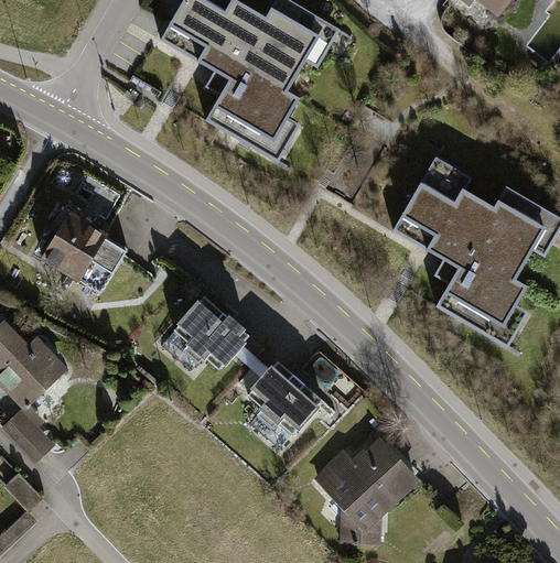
[(184,0),(162,42),(214,72),(205,87),(221,95),(205,121),(277,161),(298,125),(284,117),(297,96),(286,89),(303,57),(316,65),(337,29),(284,0),(272,0),(265,15),(236,0),(184,0)]
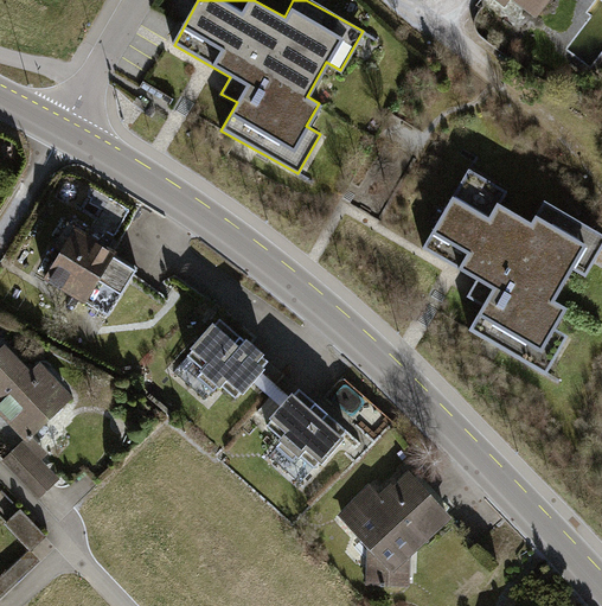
[(495,0),(535,26),(551,0),(495,0)]
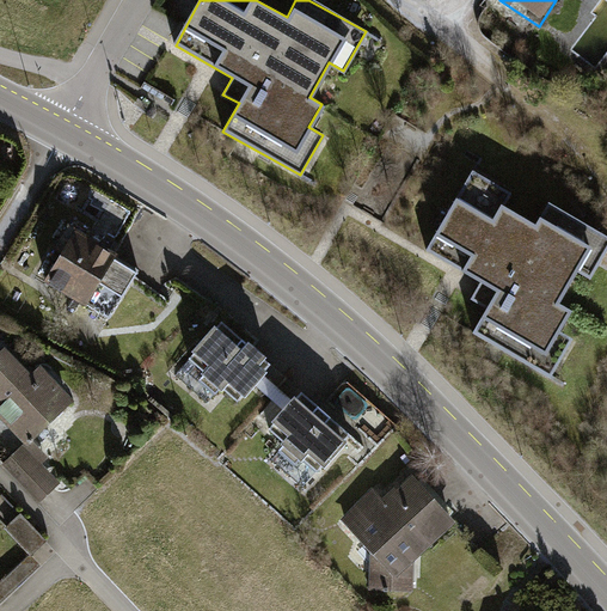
[(509,191),(472,170),(427,249),(480,280),(471,297),(486,305),(472,330),(551,374),(574,335),(559,328),(569,309),(556,301),(576,267),(589,275),(606,243),(606,234),(549,202),(537,221),(503,202),(509,191)]
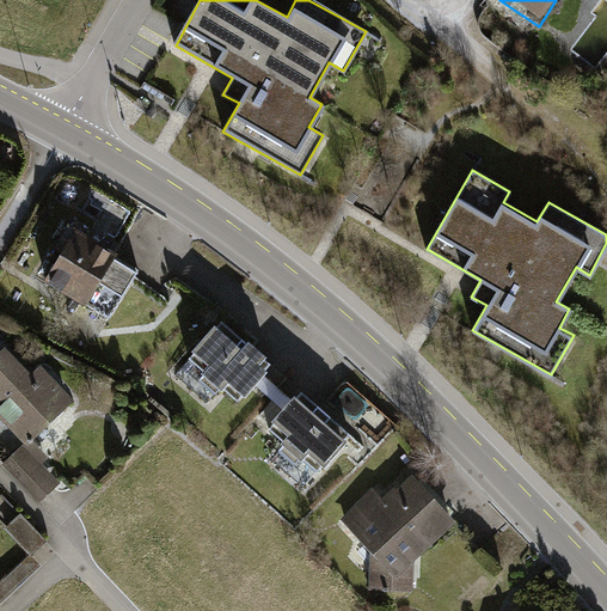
[(115,248),(68,220),(55,244),(62,248),(47,276),(85,298),(115,248)]
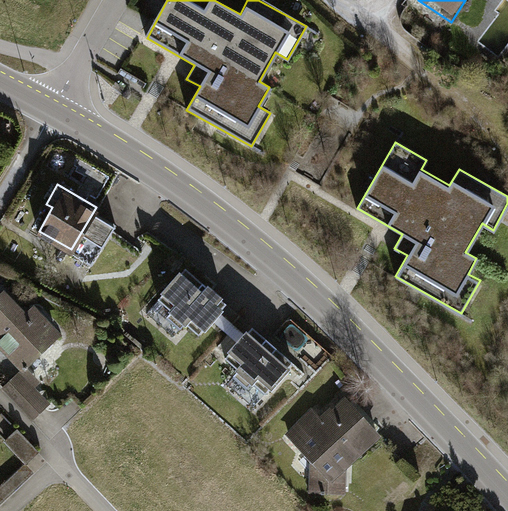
[(223,304),(181,268),(154,298),(196,335),(223,304)]
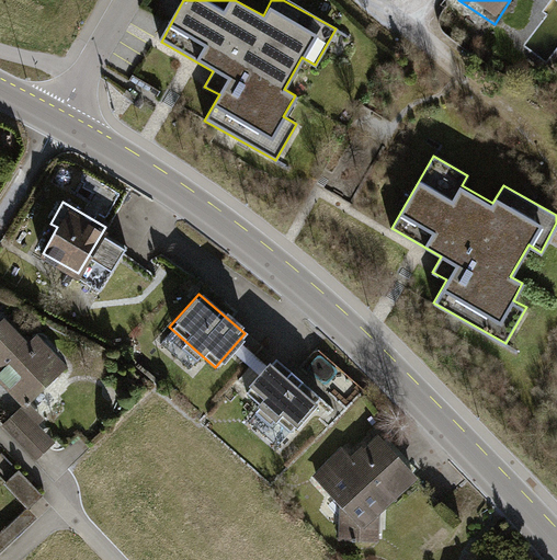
[(27,343),(3,318),(0,321),(0,377),(23,402),(64,364),(35,334),(27,343)]
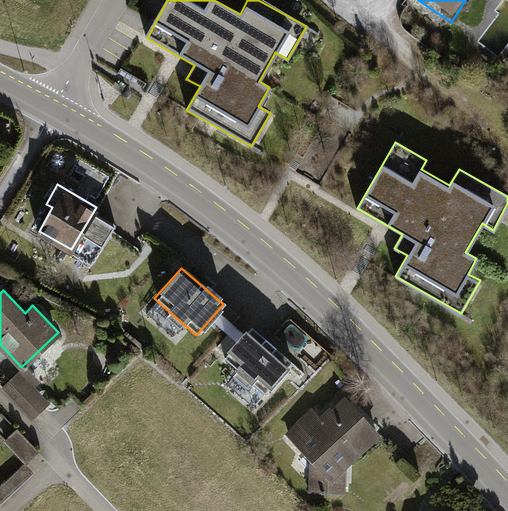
[(291,359),(249,322),(220,355),(261,392),(291,359)]
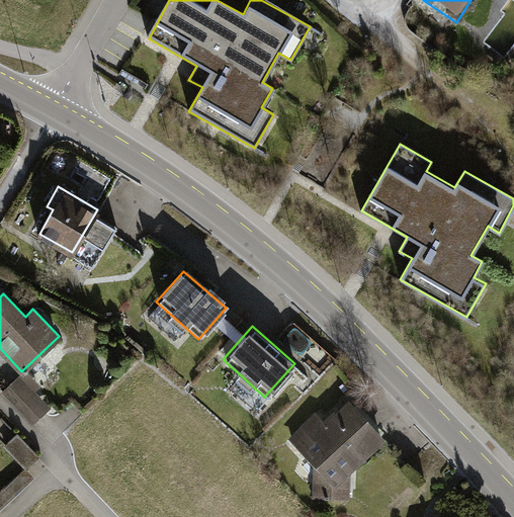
[(18,376),(1,393),(30,423),(48,407),(18,376)]
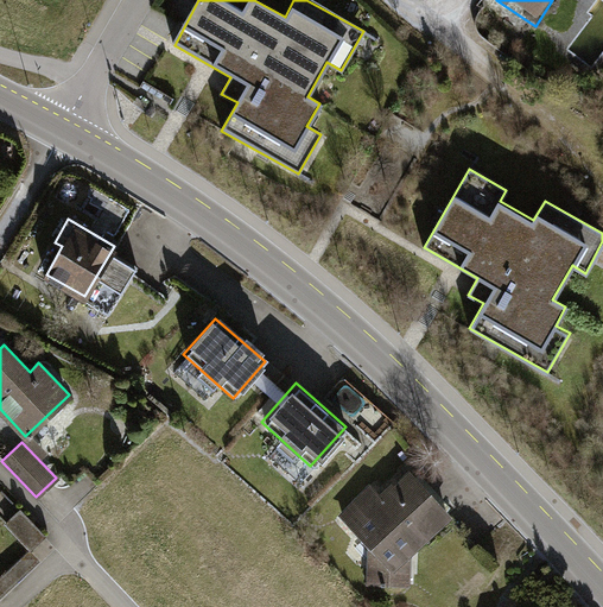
[(406,587),(407,557),(450,516),(405,468),(388,485),(386,481),(374,493),(366,485),(335,514),(368,549),(367,583),(406,587)]
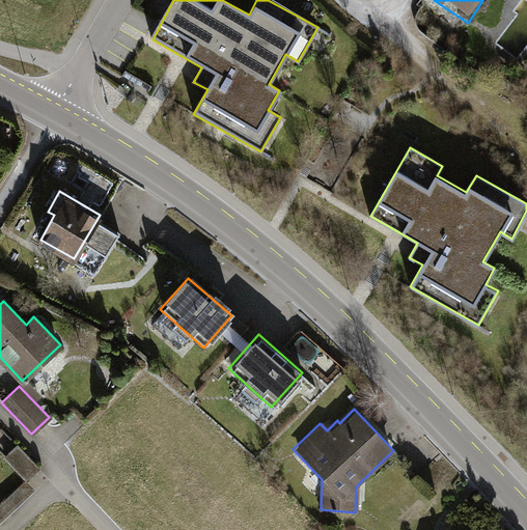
[(20,443),(5,453),(23,477),(37,467),(20,443)]
